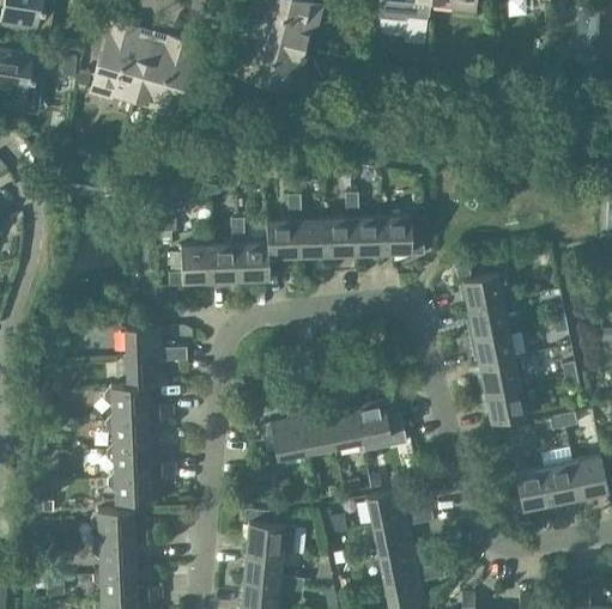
[(1,28),(52,35),(55,11),(56,11),(58,0),(0,0),(0,2),(5,4),(1,28)]
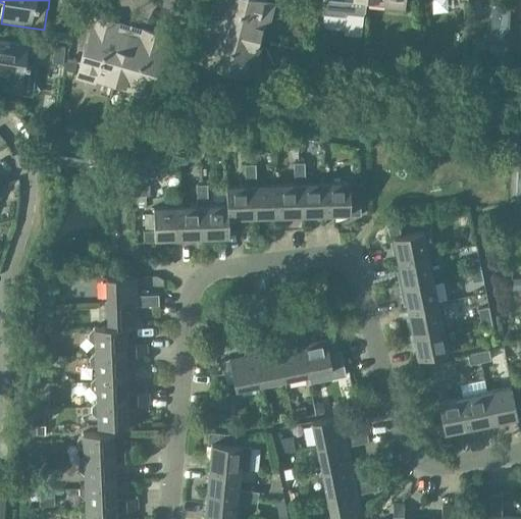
[(247,0),(209,0),(202,28),(266,44),(275,7),(247,0)]
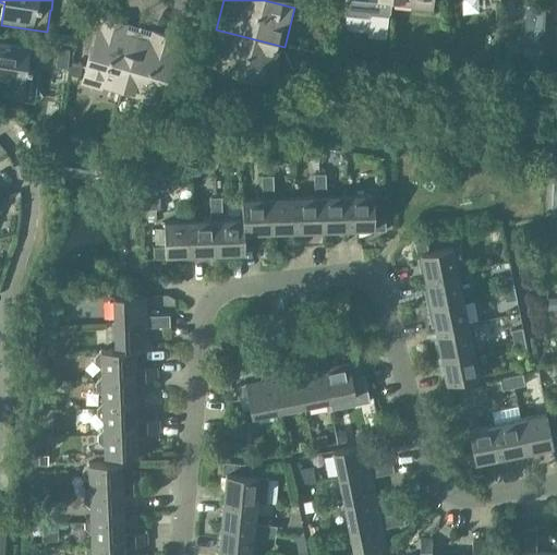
[(373,13),(392,15),(392,10),(392,0),(348,0),(346,21),(361,23),(362,16),(373,19),(373,13)]
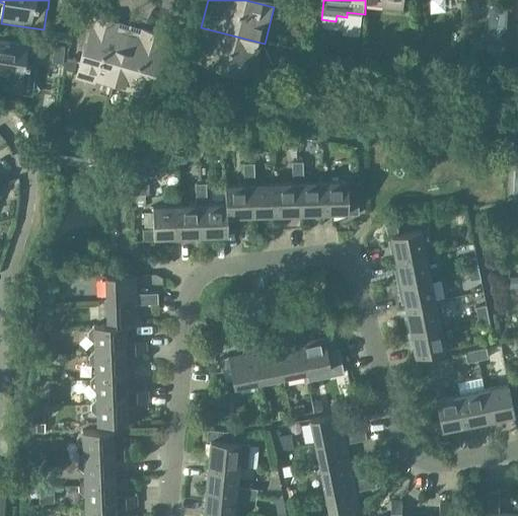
[(365,0),(365,9),(402,13),(403,0),(365,0)]
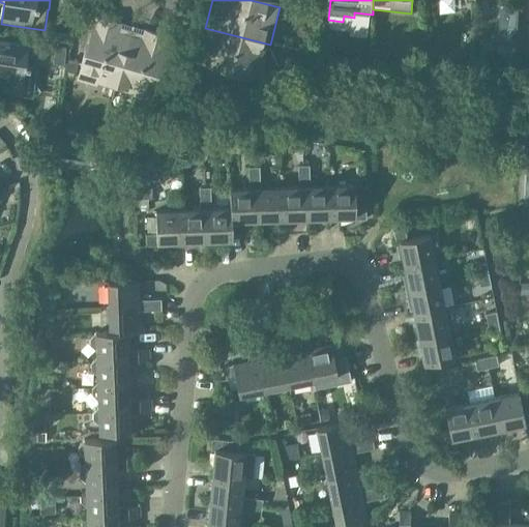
[(312,7),(311,18),(324,20),(325,10),(312,7)]
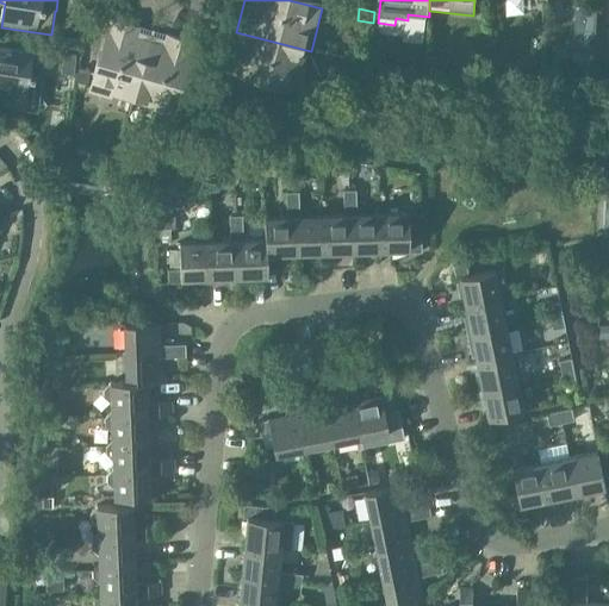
[(91,97),(134,108),(155,35),(112,22),(91,97)]
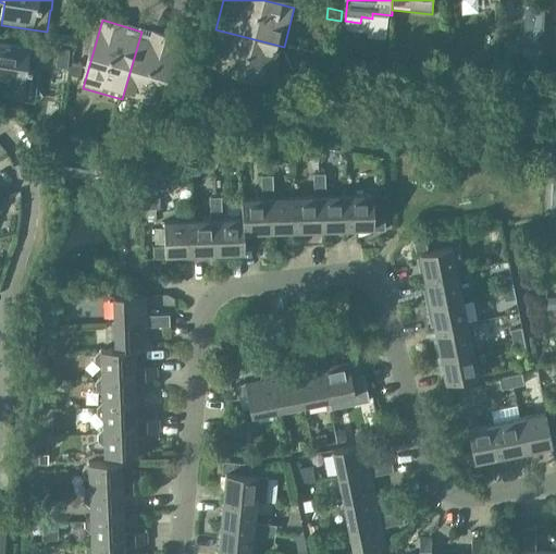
[(284,47),(215,29),(206,69),(274,86),(284,47)]
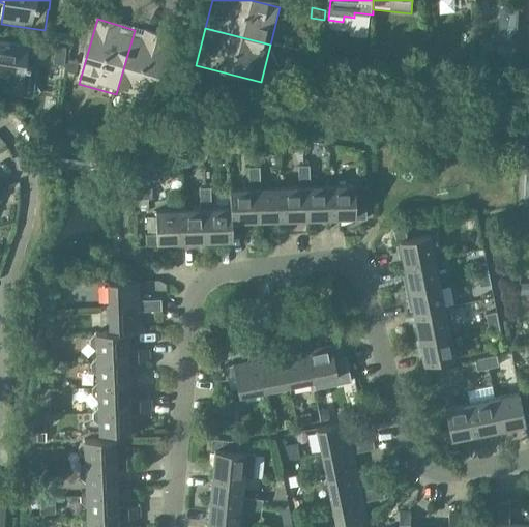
[(135,30),(116,94),(152,105),(171,40),(135,30)]
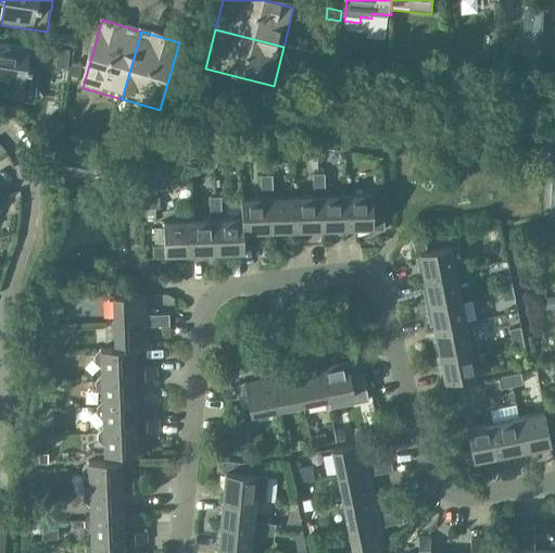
[(52,35),(51,45),(71,47),(72,38),(52,35)]
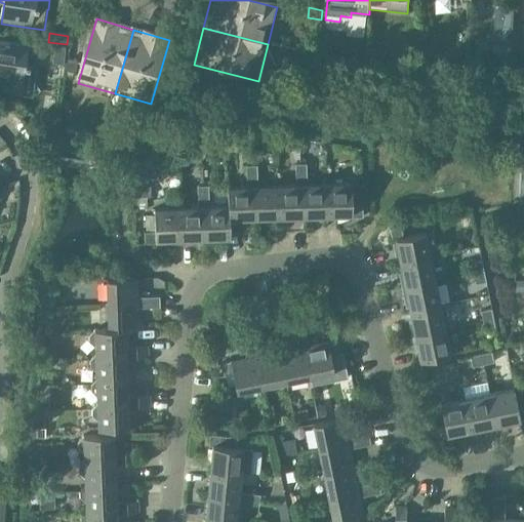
[(330,36),(319,35),(319,45),(329,46),(330,36)]
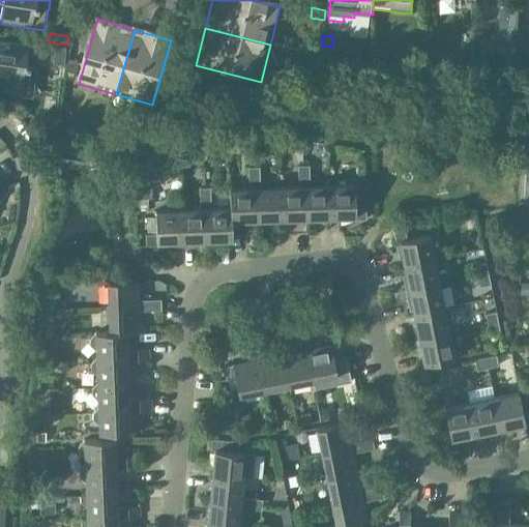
[(0,83),(4,85),(3,94),(5,97),(34,101),(39,68),(30,67),(30,66),(26,66),(29,49),(0,45),(0,83)]
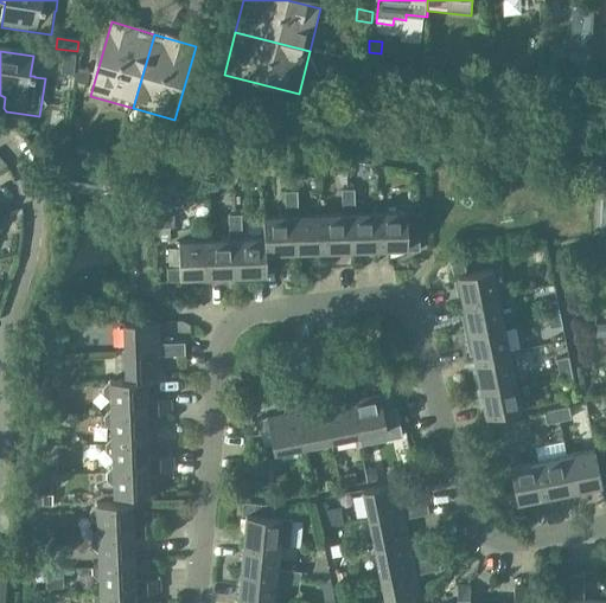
[(76,57),(64,55),(62,74),(74,75),(76,57)]
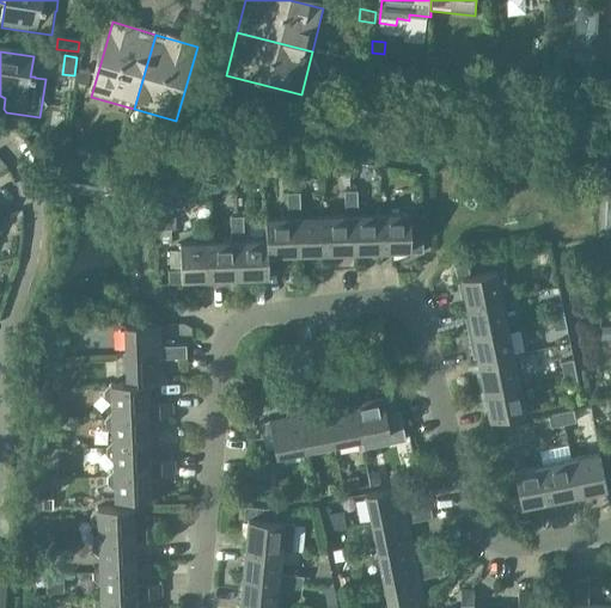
[(90,73),(81,71),(78,83),(86,85),(90,73)]
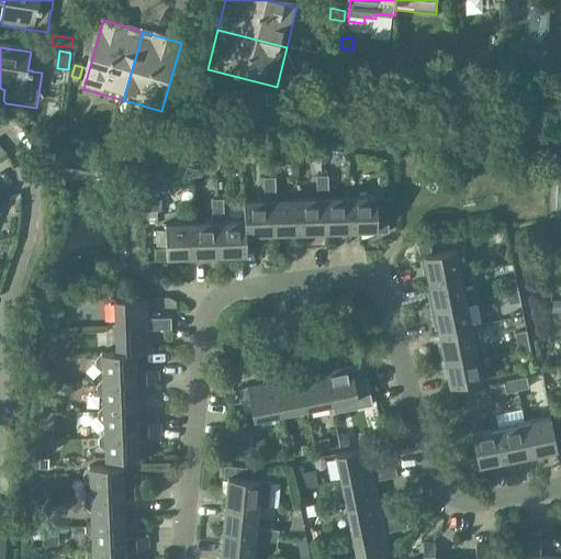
[(343,86),(343,101),(356,102),(356,86),(343,86)]
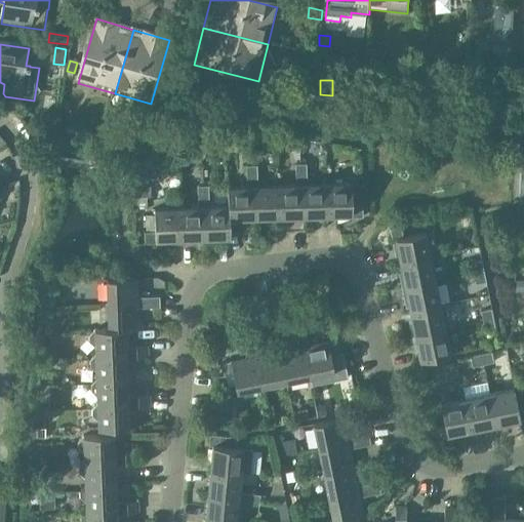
[(439,101),(439,88),(427,88),(427,101),(439,101)]
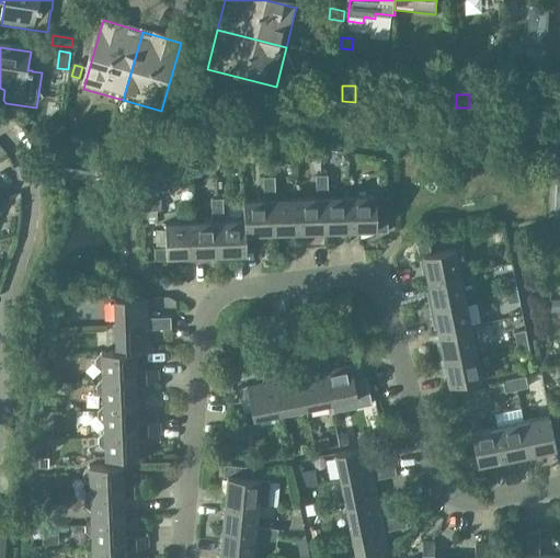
[(323,180),(318,180),(318,191),(329,190),(329,180),(323,180)]
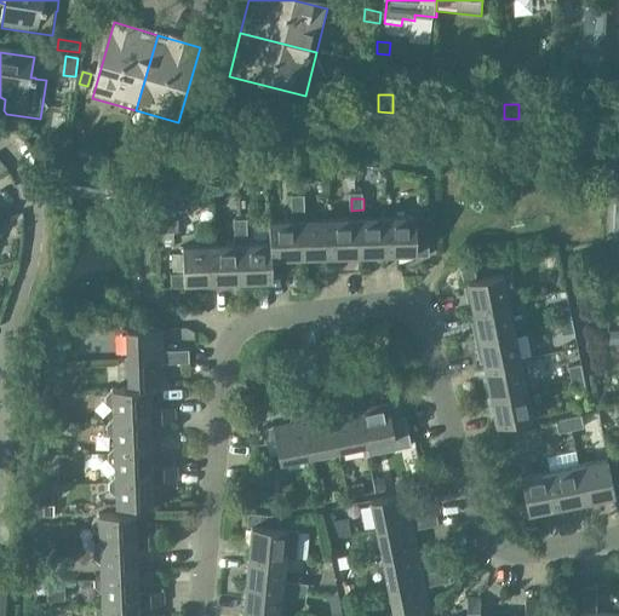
[(299,200),(292,201),(293,212),(305,212),(305,200),(299,200)]
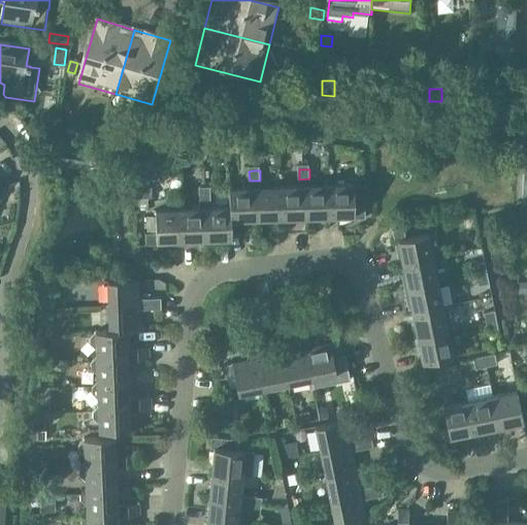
[(161,176),(144,175),(144,184),(160,185),(161,176)]
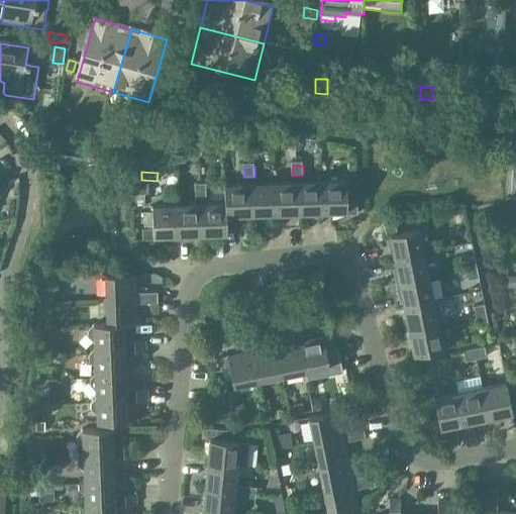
[(303,175),(293,176),(293,185),(299,185),(304,185),(303,175)]
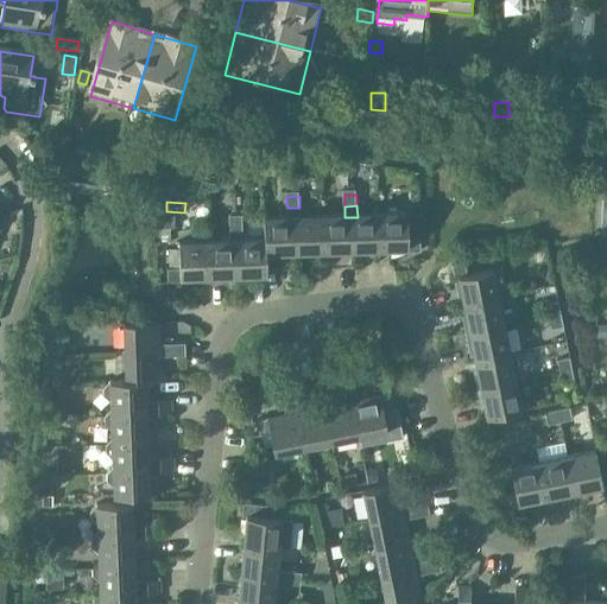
[(299,208),(288,208),(288,220),(295,220),(299,220),(299,208)]
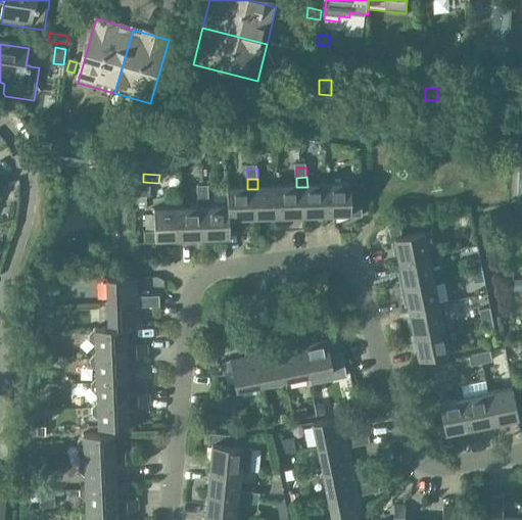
[(351,185),(327,186),(328,218),(352,217),(351,220),(363,220),(362,197),(351,197),(351,185)]
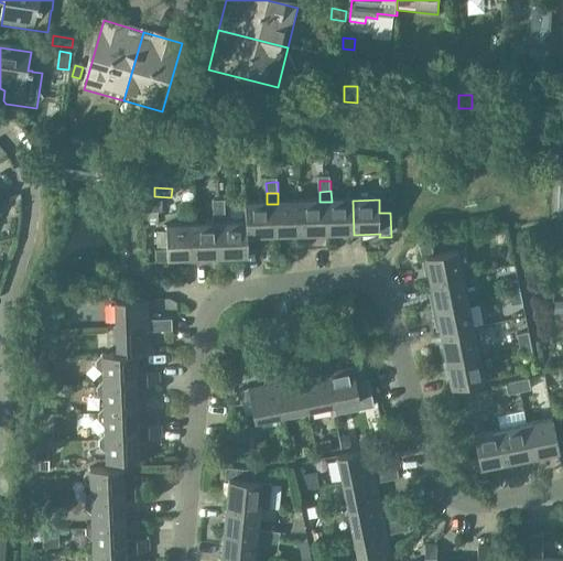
[(353,201),(332,202),(326,202),(327,236),(354,235),(353,201)]
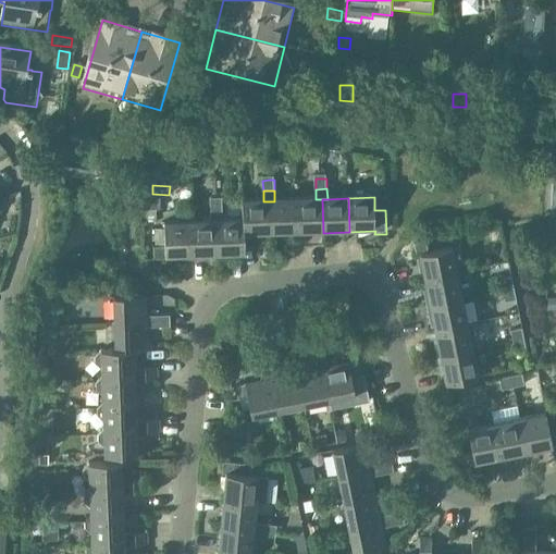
[(316,199),(296,200),(297,234),(323,233),(322,199),(316,199)]
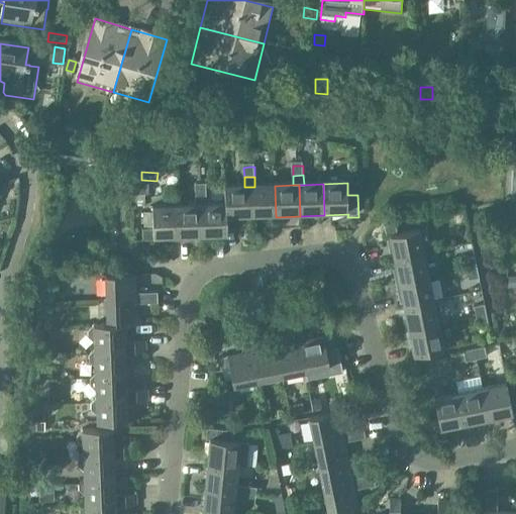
[(275,186),(254,187),(250,187),(251,218),(276,217),(275,186)]
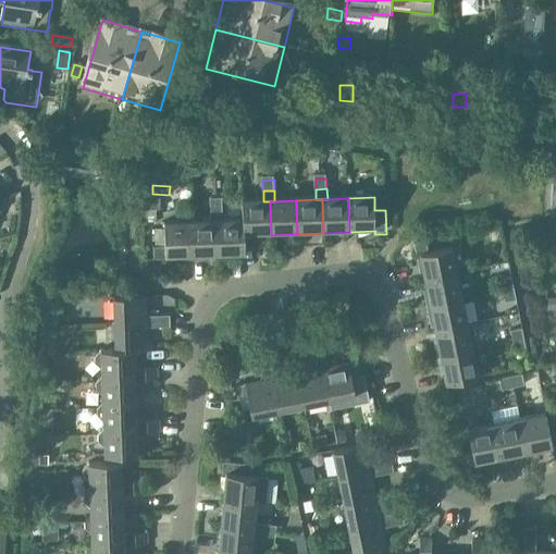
[(218,201),(211,201),(211,212),(223,212),(222,201),(218,201)]
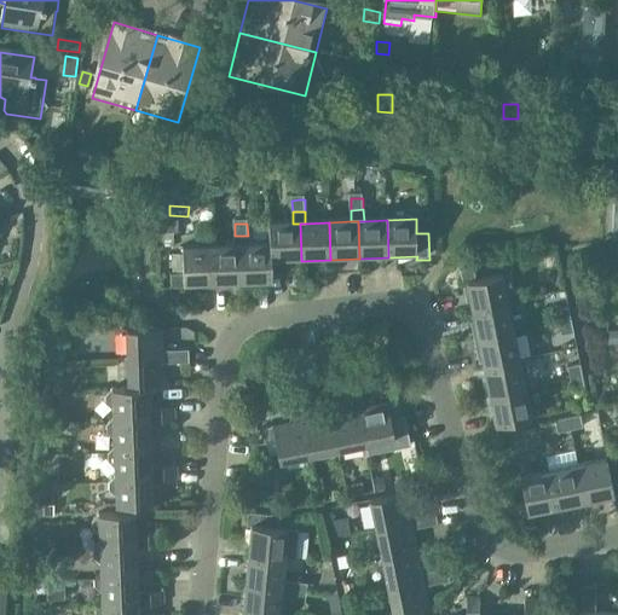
[(271,225),(271,247),(272,261),(301,261),(300,224),(293,224),(271,225)]
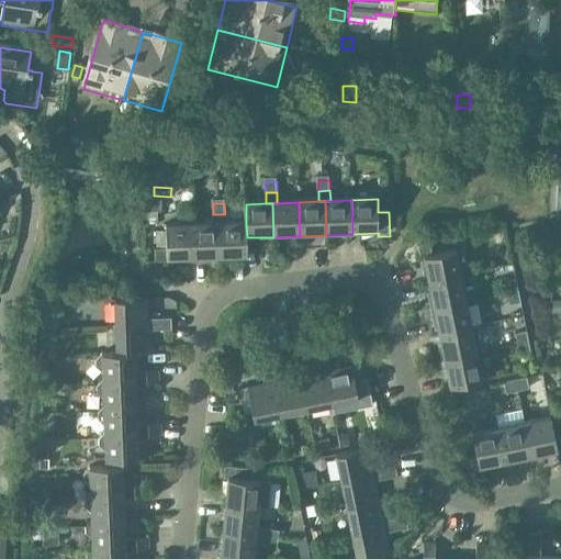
[(225,214),(213,214),(214,225),(220,225),(225,224),(225,214)]
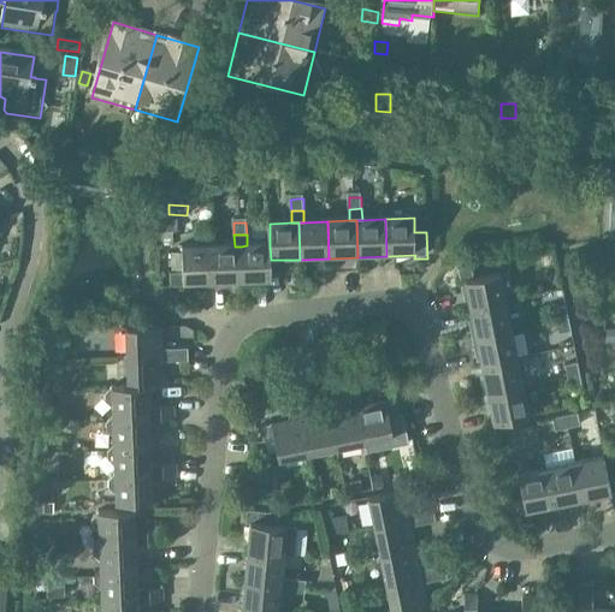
[(270,245),(247,245),(241,247),(243,283),(271,281),(271,260),(270,245)]
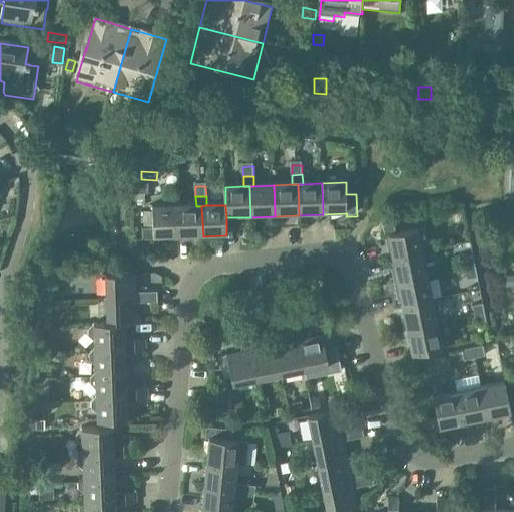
[(196,206),(177,207),(178,237),(203,236),(201,206),(196,206)]
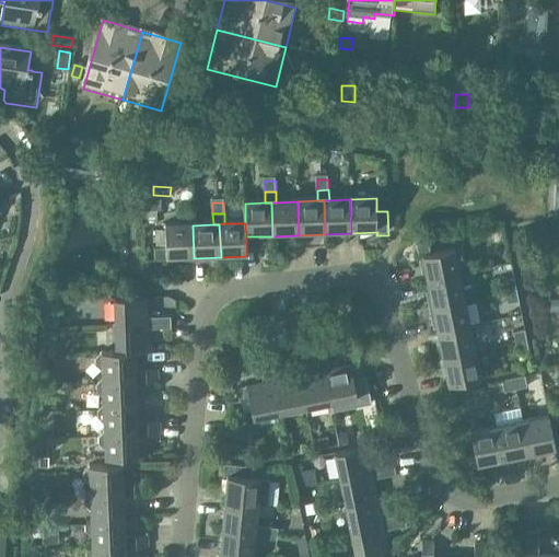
[(166,227),(166,252),(166,259),(194,258),(193,225),(166,227)]
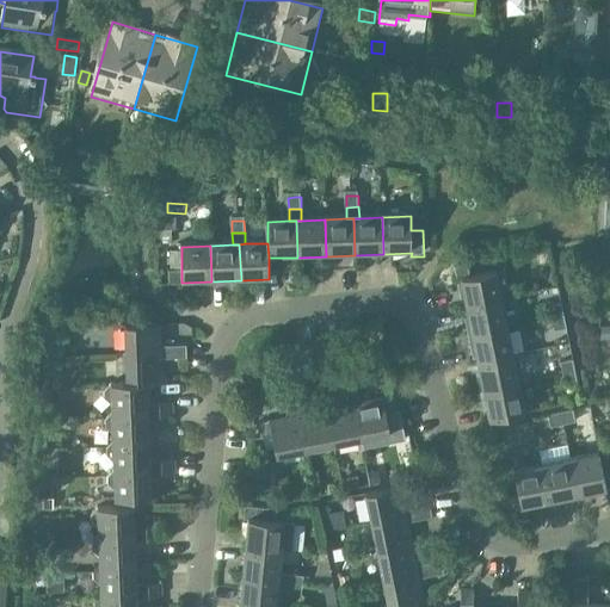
[(464,299),(467,310),(504,303),(498,274),(470,279),(468,267),(455,271),(461,299),(464,299)]
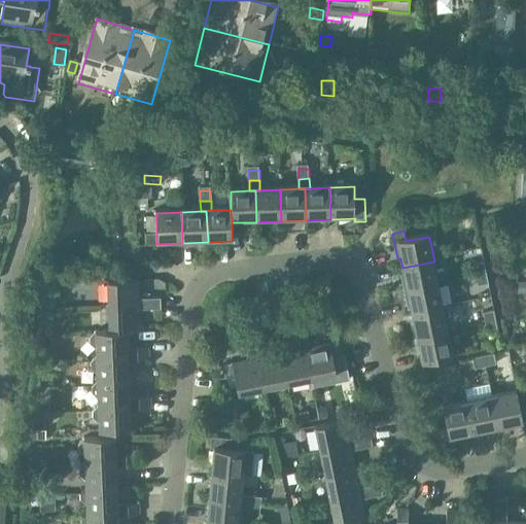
[(156,244),(156,237),(146,237),(146,248),(158,247),(156,244)]
